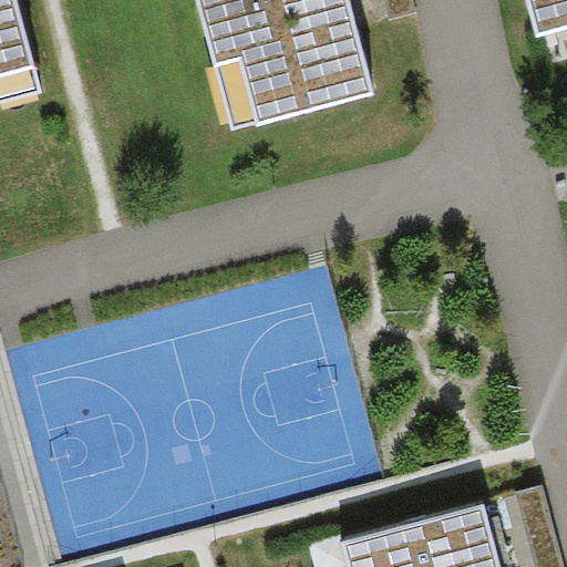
[(18,0),(0,0),(0,100),(42,89),(18,0)]
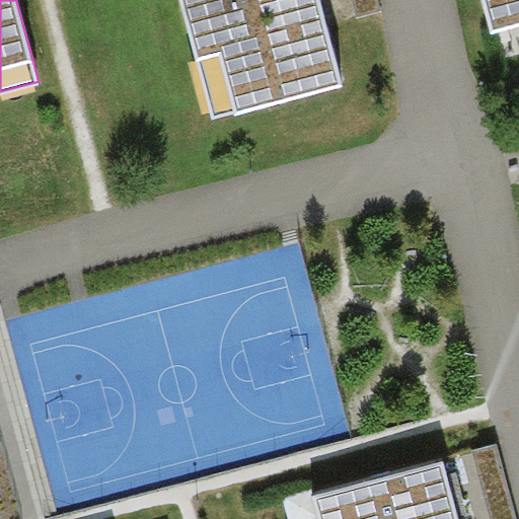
[(180,0),(212,118),(236,112),(236,114),(342,85),(318,0),(180,0)]
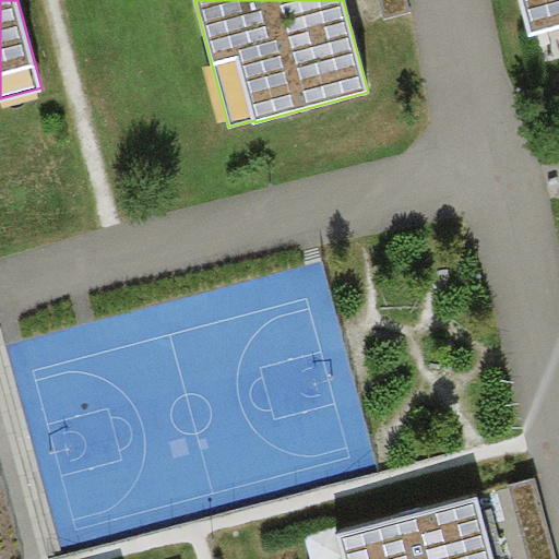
[(407,0),(381,0),(387,18),(411,11),(407,0)]
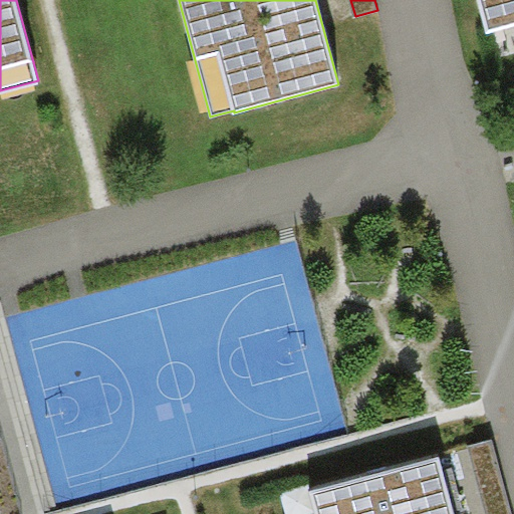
[(513,0),(478,0),(486,31),(513,24),(513,0)]
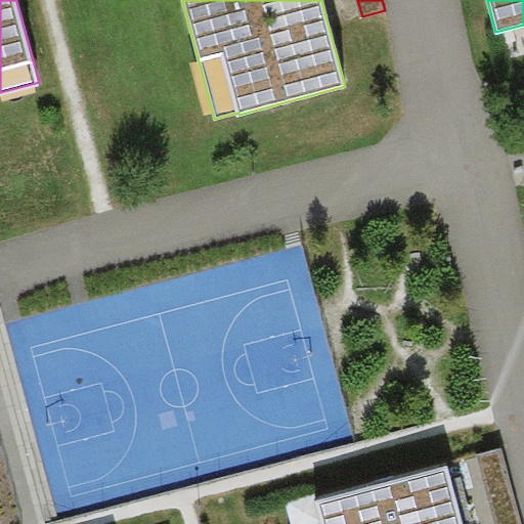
[(523,523),(505,450),(480,456),(497,523),(523,523)]
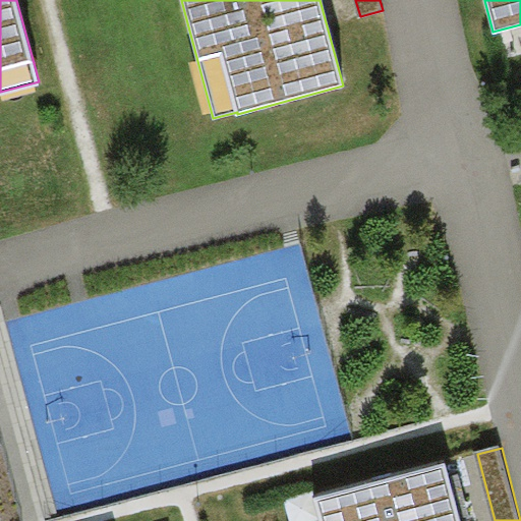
[(313,499),(320,520),(460,520),(446,464),(313,499)]
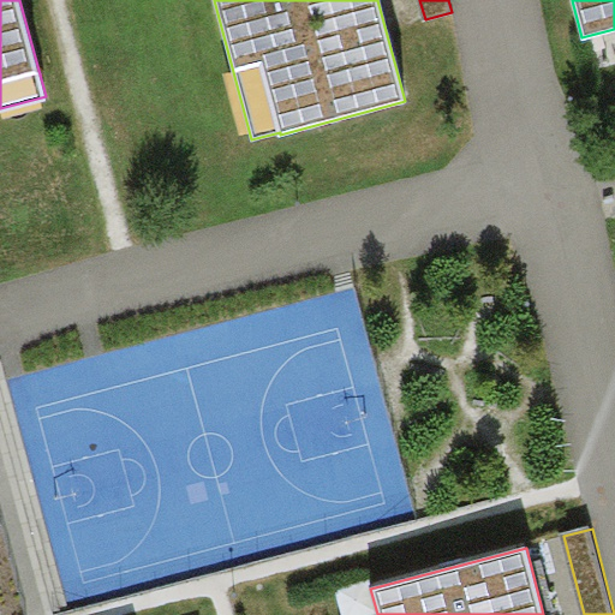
All buildings are outlined.
